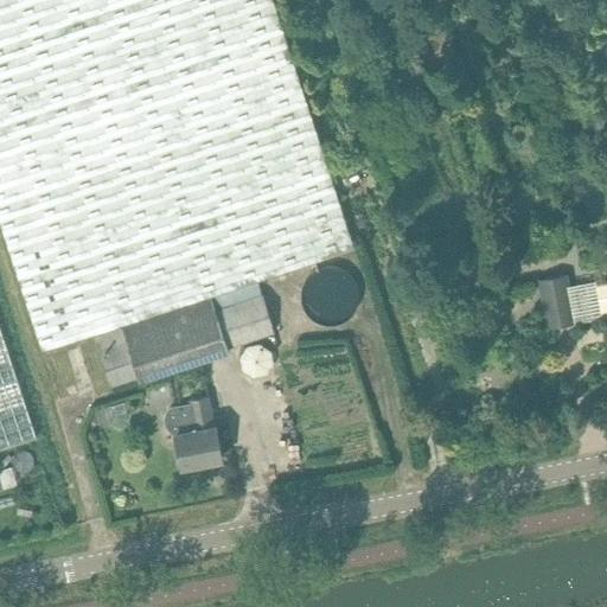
[(110,385),(138,376),(139,381),(229,351),(228,347),(273,332),(256,280),(355,248),(273,0),(0,0),(0,218),(43,350),(93,333),(110,385)]
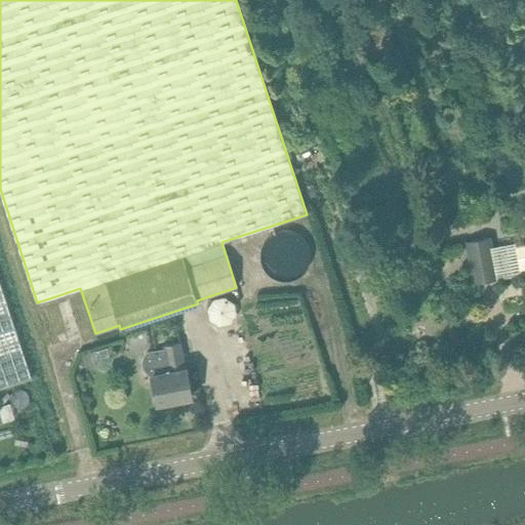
[(474,283),(521,272),(515,242),(493,247),(490,236),(465,241),(474,283)]
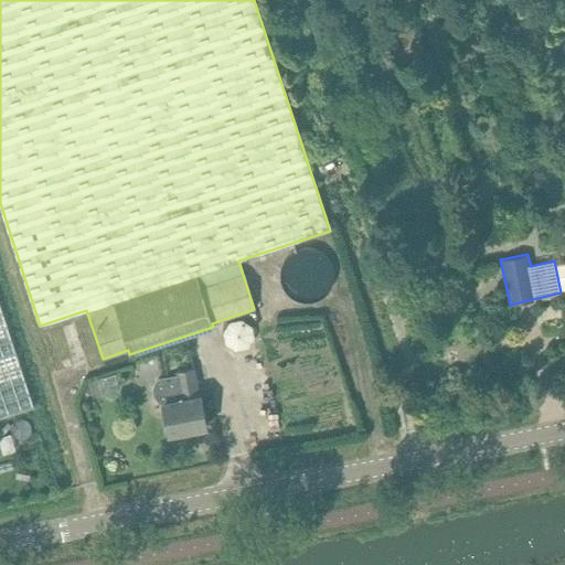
[(0,417),(34,406),(0,301),(0,417)]
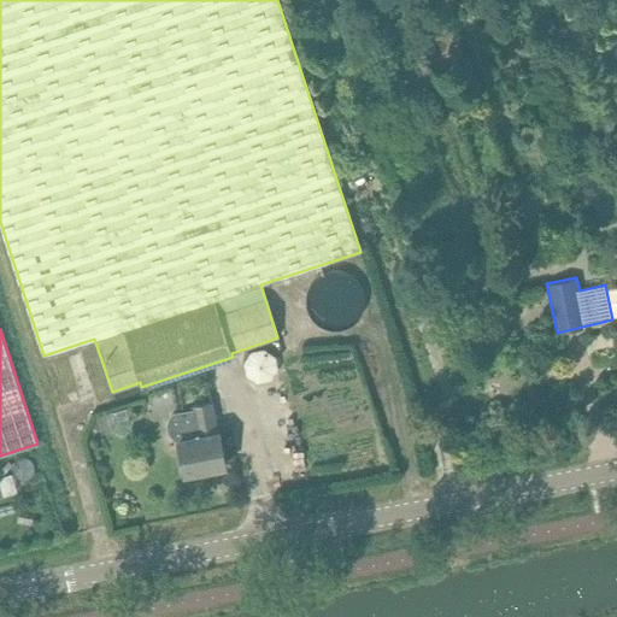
[(171,416),(168,424),(169,433),(176,439),(178,440),(181,450),(184,474),(225,465),(221,442),(219,433),(217,433),(211,403),(210,403),(193,406),(193,410),(174,413),(171,416)]
